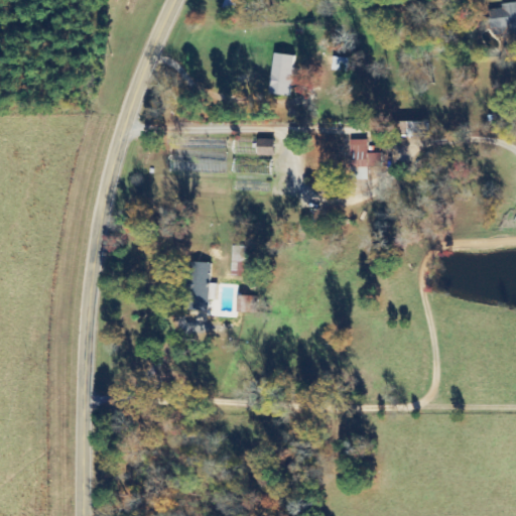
[(225,0),(223,8),(235,12),(239,0),(225,0)]
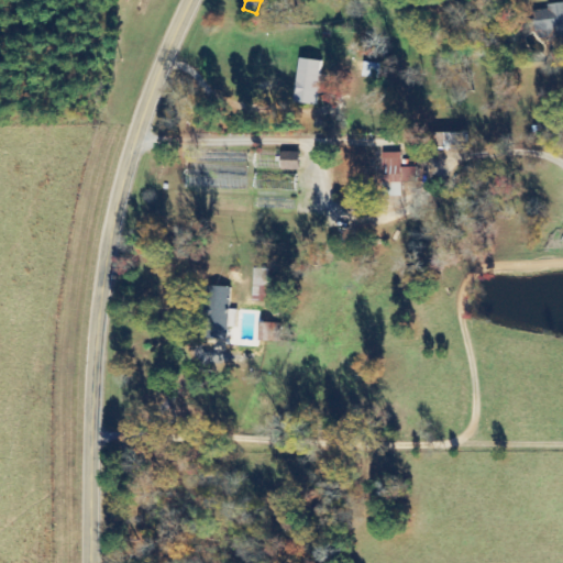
[(562,2),(548,4),(549,10),(536,11),(539,42),(562,39),(562,2)]
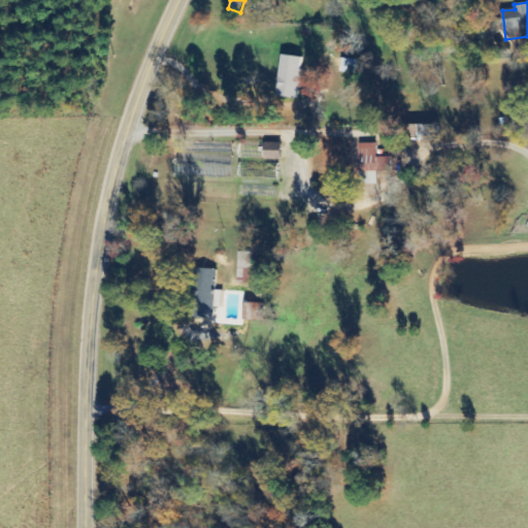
[(297,98),(299,88),(305,88),(307,70),(301,69),(303,57),(282,55),(277,96),(297,98)]
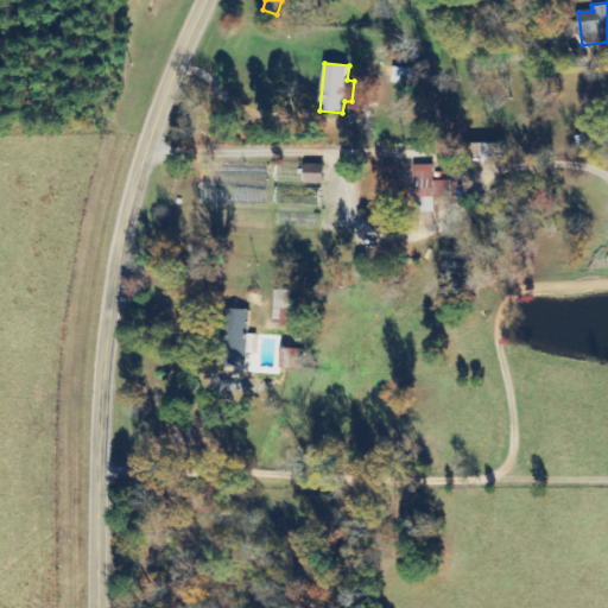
[(476,160),(507,162),(507,144),(476,143),(476,160)]
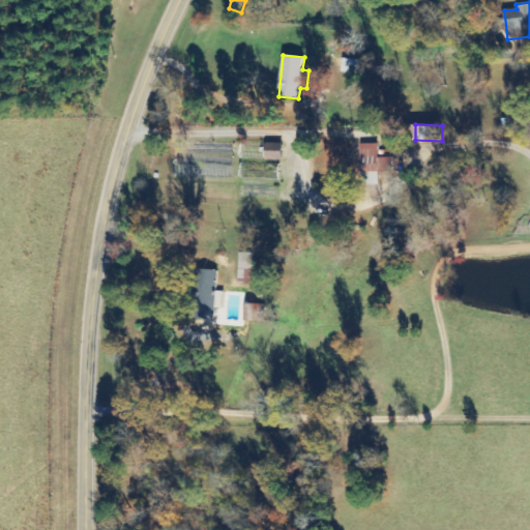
[(283,159),(284,143),(266,143),(266,159),(283,159)]
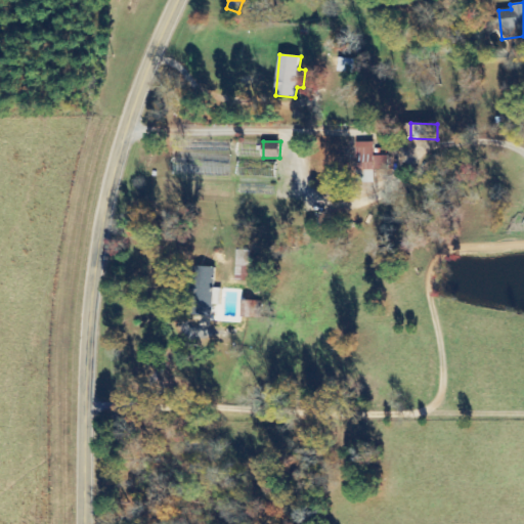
[(358,142),(359,183),(375,182),(375,169),(389,169),(389,156),(375,156),(375,141),(358,142)]
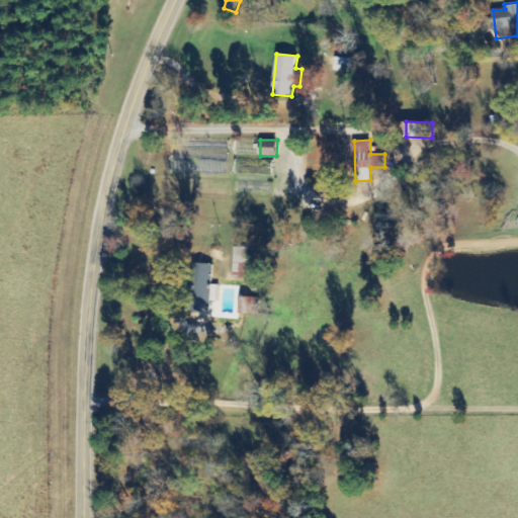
[(248,265),(248,248),(235,247),(234,275),(245,275),(245,265),(248,265)]
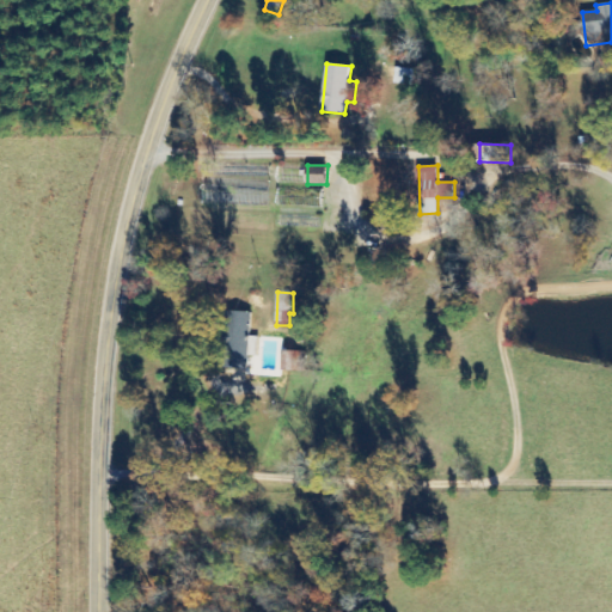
[(250,312),(231,311),(228,368),(249,369),(250,312)]
